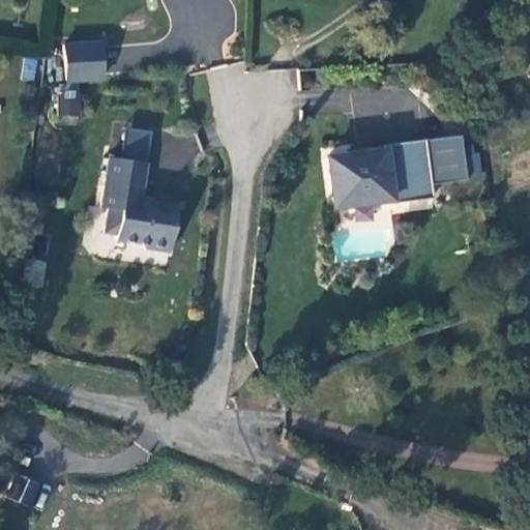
[(102,41),(60,42),(61,58),(43,59),(50,86),(107,78),(102,41)]
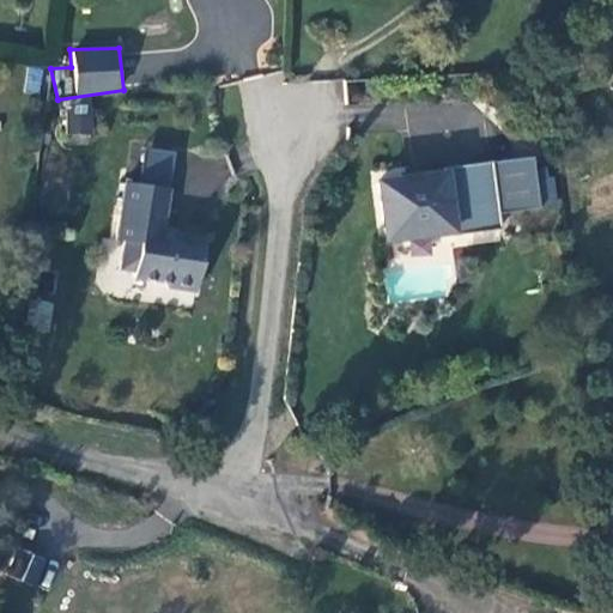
[(92,104),(68,103),(68,135),(92,137),(92,104)]
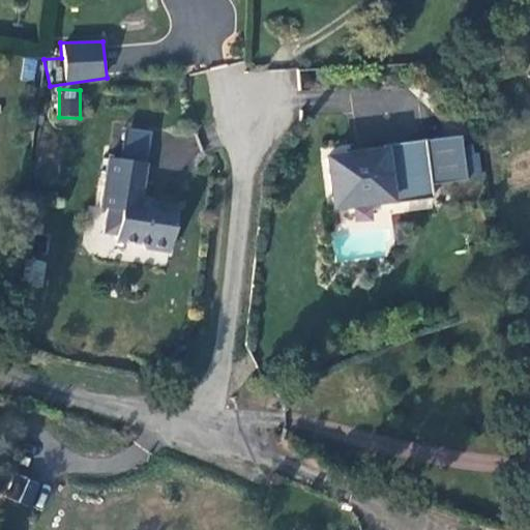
[(460,137),(323,157),(331,211),(434,199),(433,183),(467,180),(460,137)]
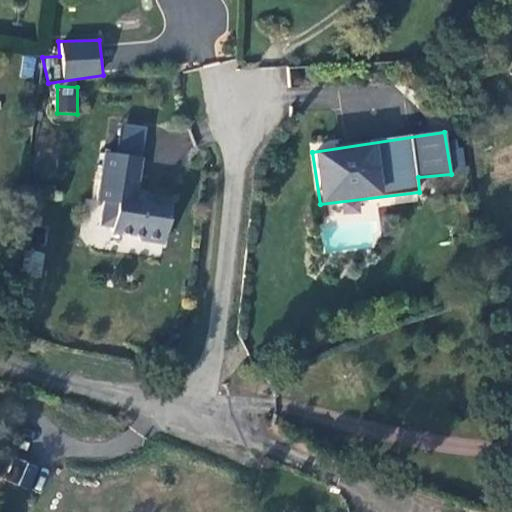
[(449,148),(453,170),(465,168),(460,146),(449,148)]
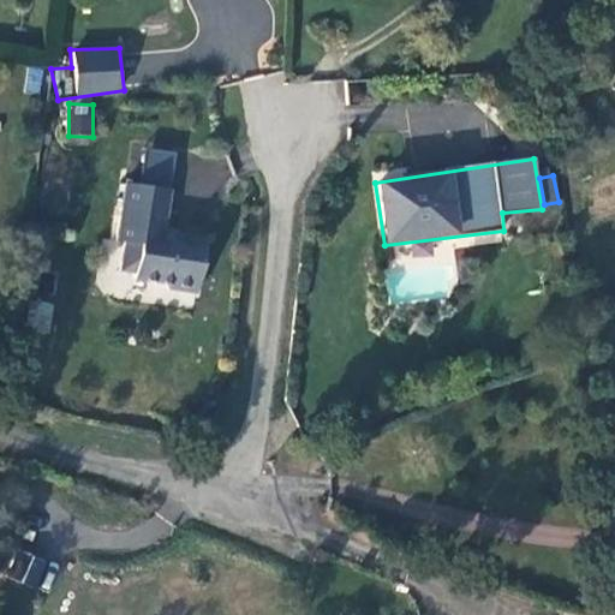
[(175,191),(130,180),(115,240),(129,246),(123,272),(135,273),(133,282),(195,293),(208,236),(168,225),(175,191)]
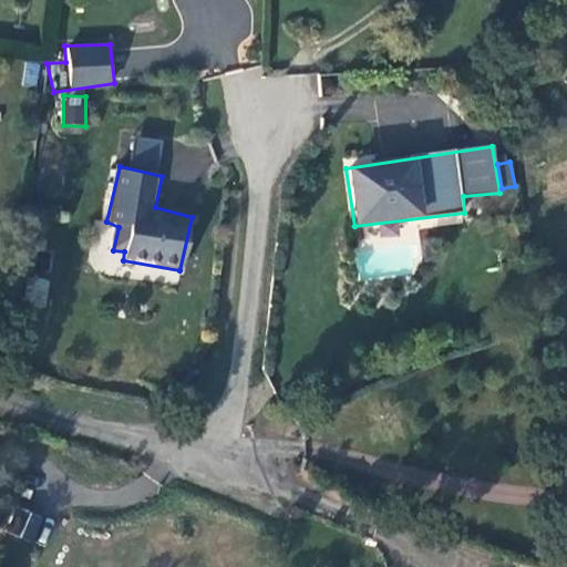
[(34,278),(27,300),(41,306),(49,282),(34,278)]
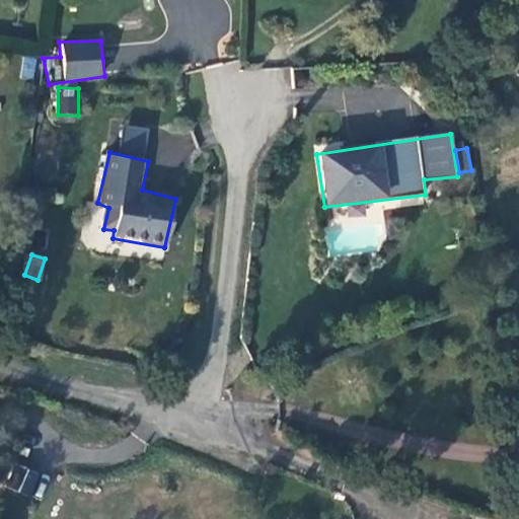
[(3,487),(30,497),(40,472),(12,462),(3,487)]
